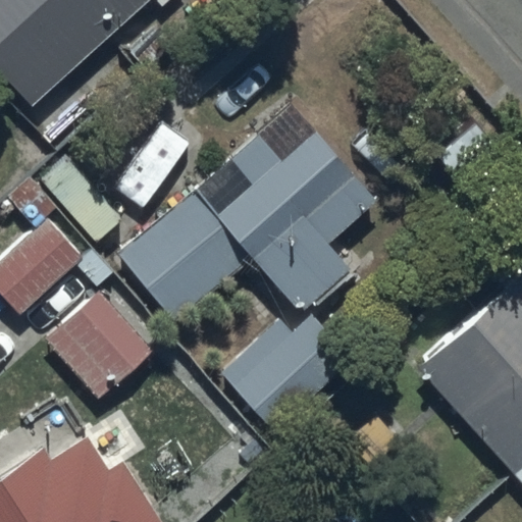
[(0,0),(0,71),(31,105),(144,0),(0,0)]
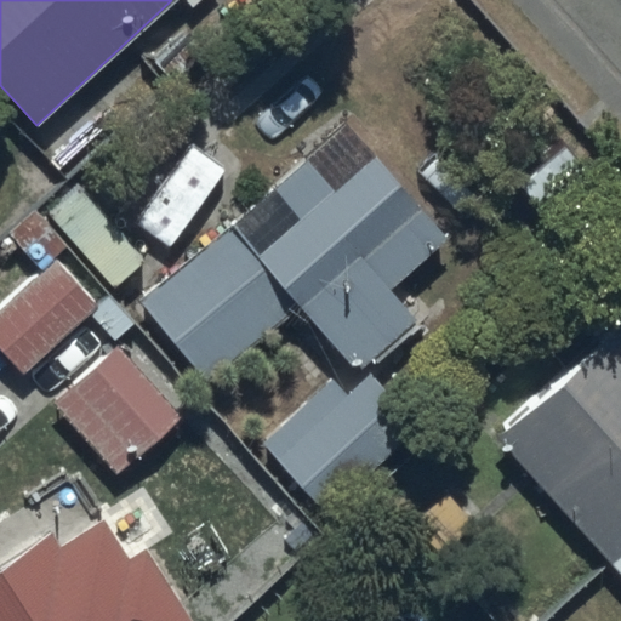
[(354,125),(141,301),(208,382),(297,308),(351,372),(411,323),(387,292),(450,241),(354,125)]
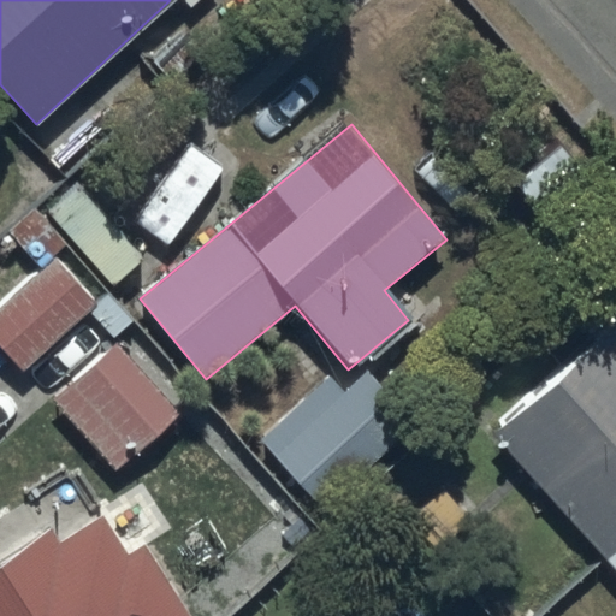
[(96,309),(54,260),(0,306),(0,343),(24,371),(96,309)]
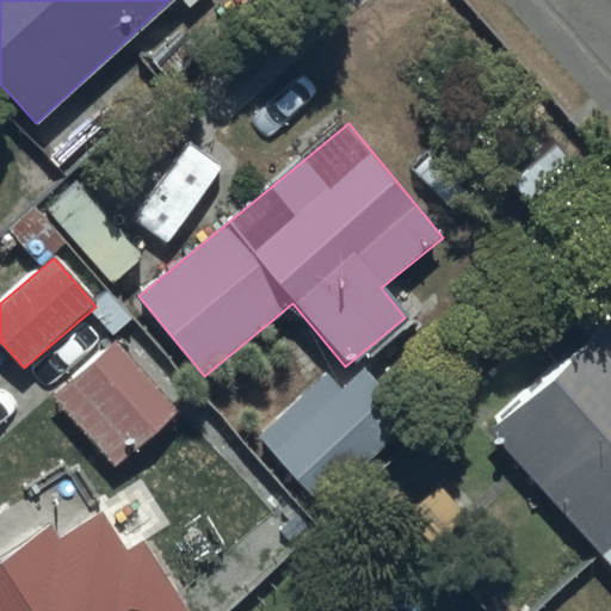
[(610,318),(488,427),(610,565),(610,318)]
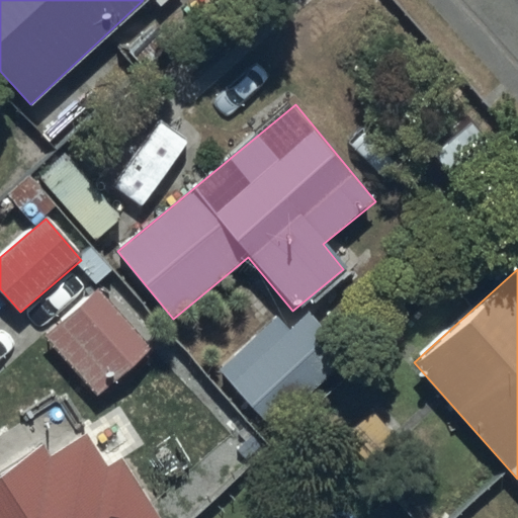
[(152,347),(99,289),(44,339),(96,398),(152,347)]
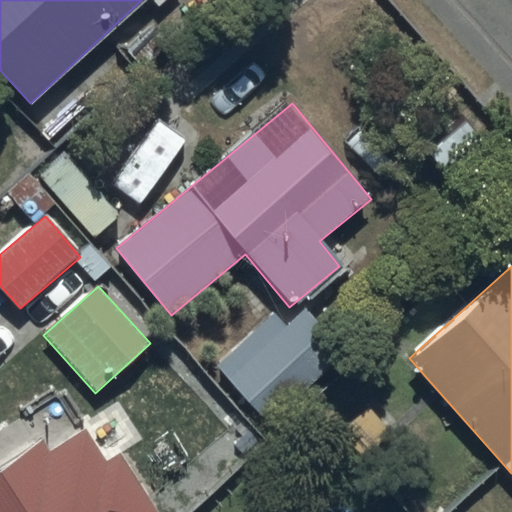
[(286,327),(270,311),(214,364),(271,424),(345,352),(305,309),(286,327)]
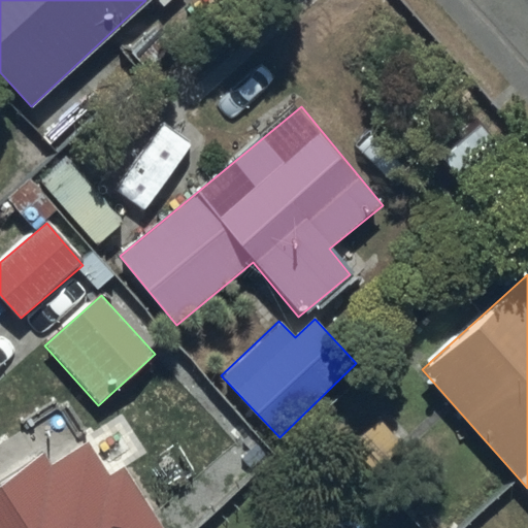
[(0,527),(160,527),(122,468),(108,476),(87,443),(50,467),(42,456),(0,483),(0,527)]
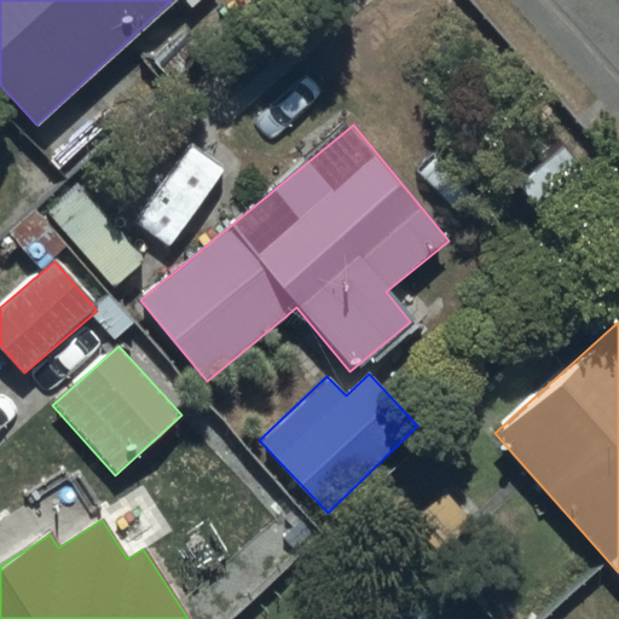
All buildings are outlined.
